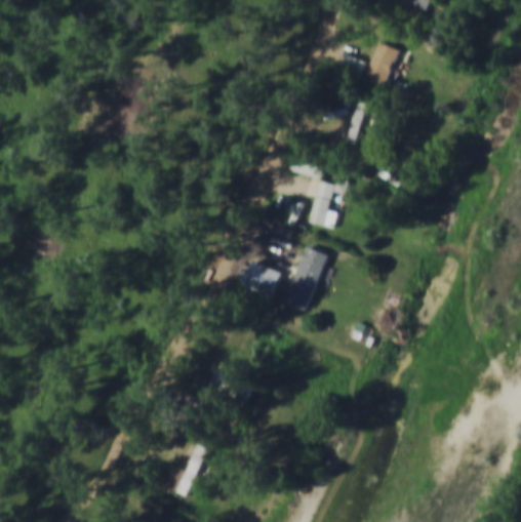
[(431,0),(404,0),(404,1),(425,11),(431,0)]
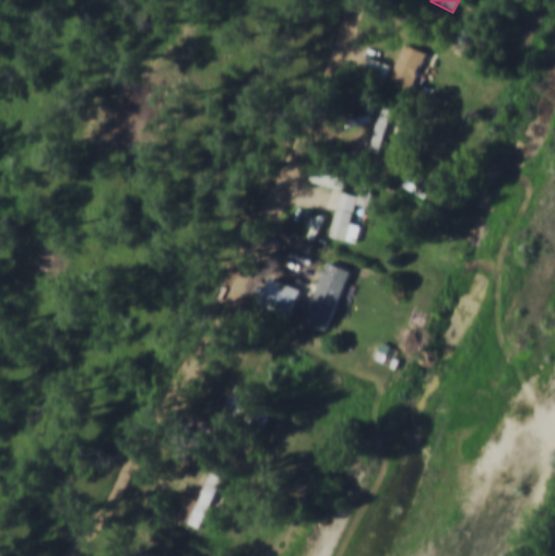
[(386,83),(409,93),(424,54),(401,45),(386,83)]
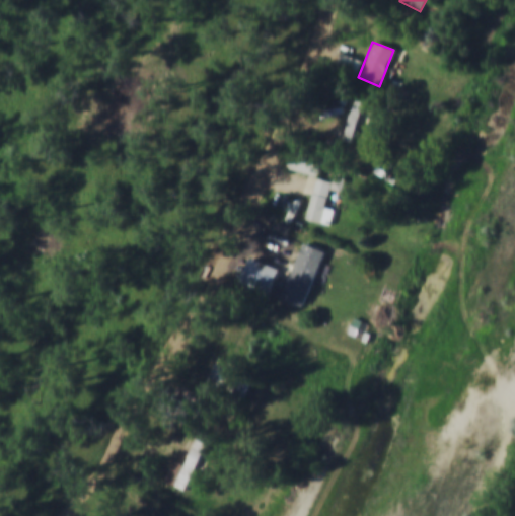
[(353,75),(359,62),(339,54),(334,67),(353,75)]
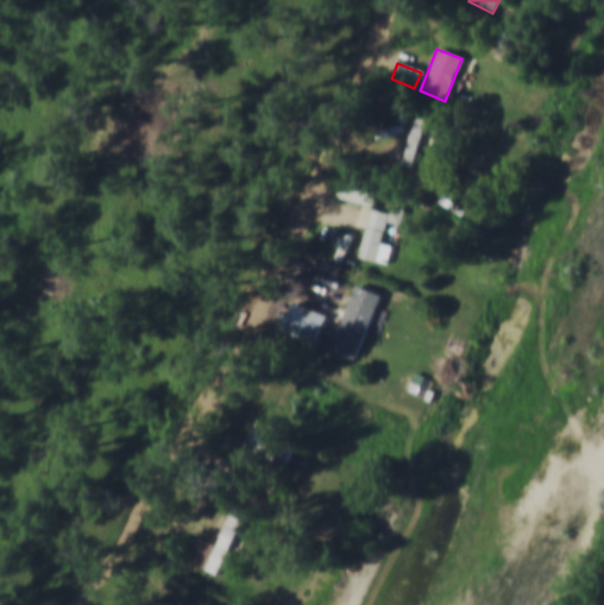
[(406,169),(427,120),(417,115),(395,164),(406,169)]
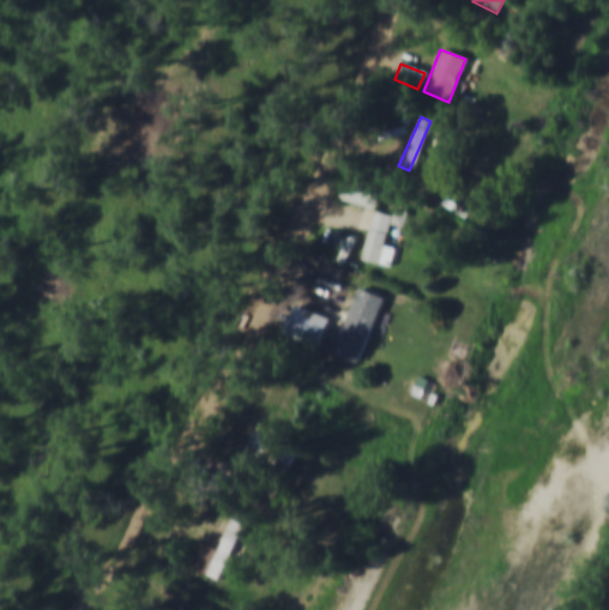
[(375,210),(380,193),(345,183),(341,200),(375,210)]
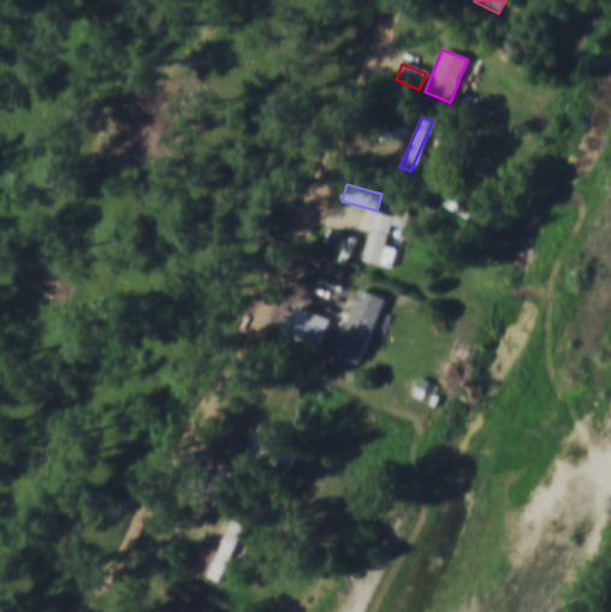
[(389,268),(393,248),(384,245),(391,218),(373,213),(361,261),(389,268)]
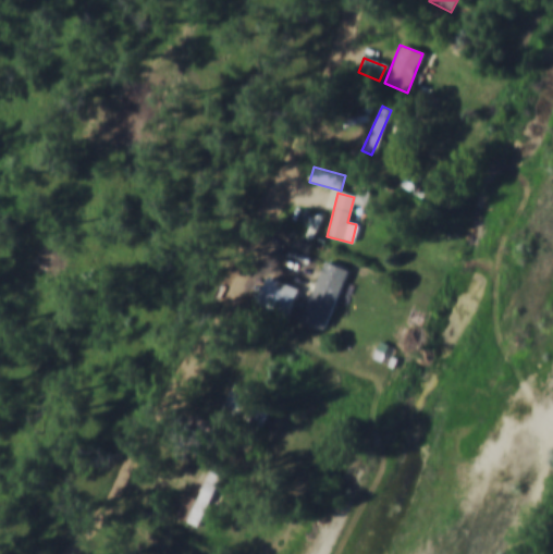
[(270,411),(249,401),(253,394),(233,384),(221,411),(261,431),(270,411)]
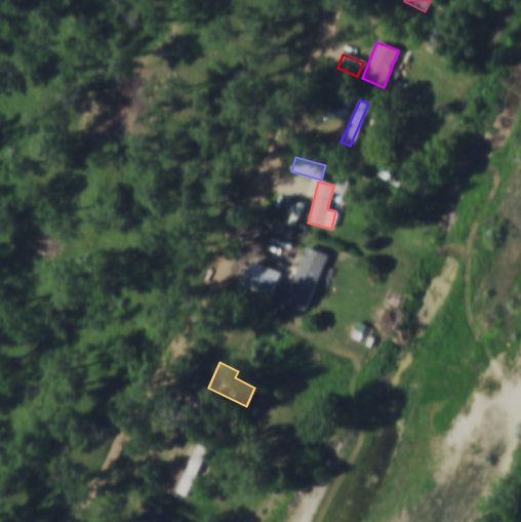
[(166,487),(188,496),(208,449),(198,445),(186,472),(174,467),(166,487)]
